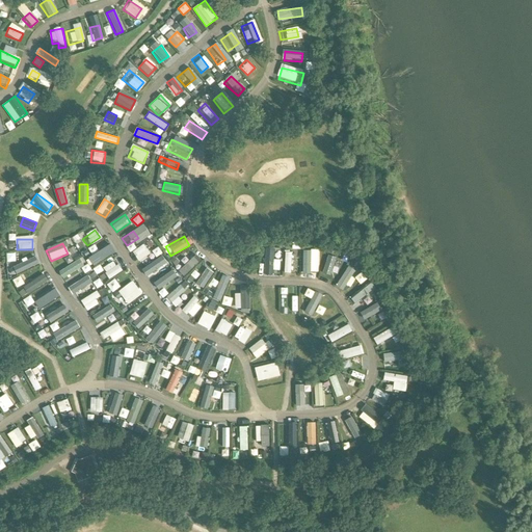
[(147,245),(131,253),(135,262),(151,256),(147,245)]
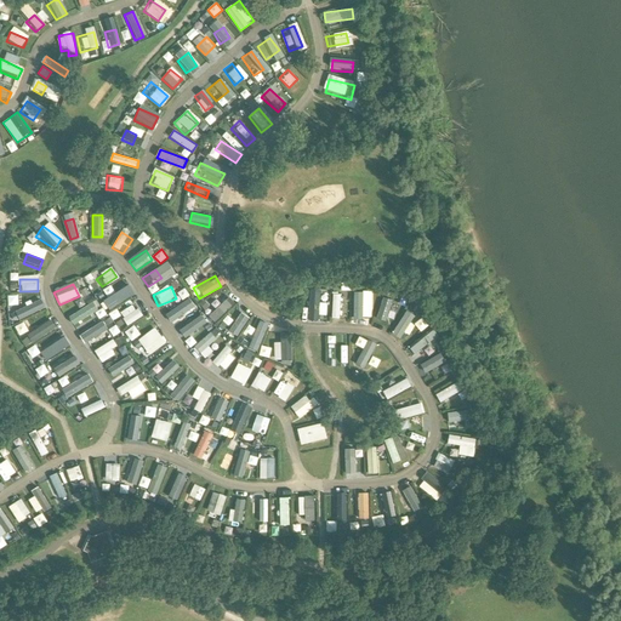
[(121,289),(107,300),(113,307),(127,297),(121,289)]
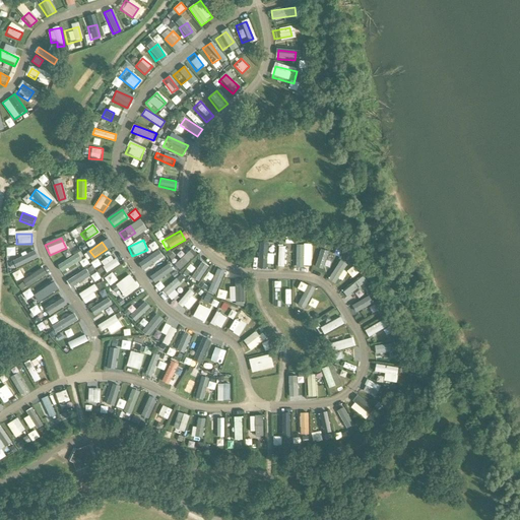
[(15,247),(7,247),(8,255),(16,255),(15,247)]
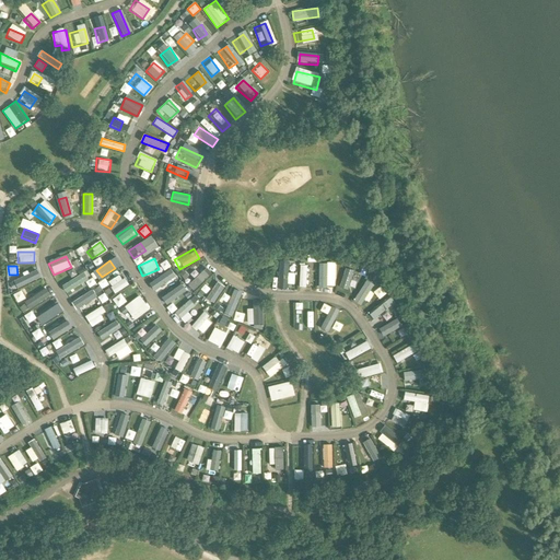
[(203,266),(187,281),(195,289),(211,275),(203,266)]
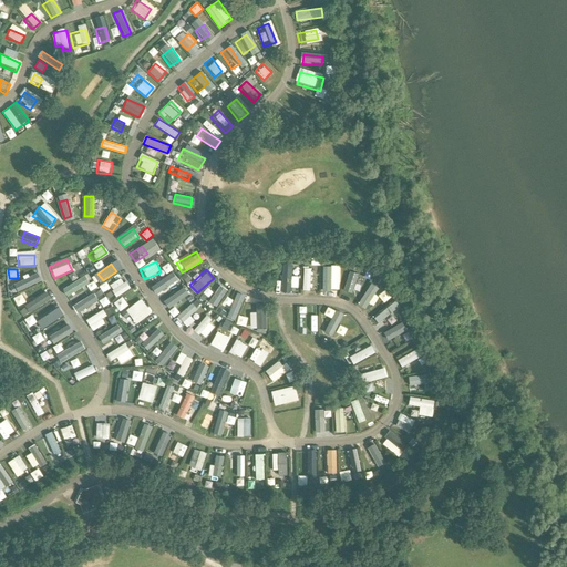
[(292,272),(281,271),(281,291),(292,291),(292,272)]
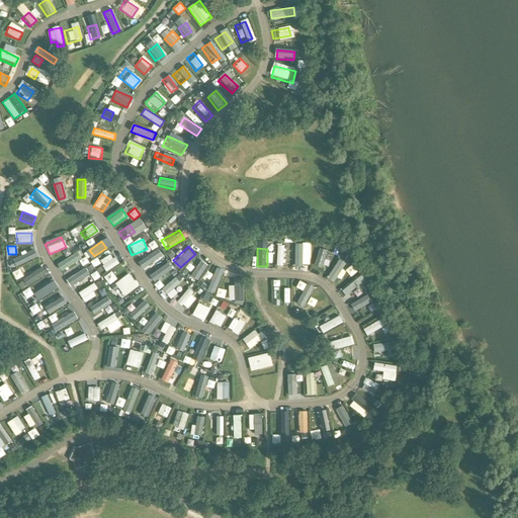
[(300,248),(292,248),(292,270),(300,270),(300,248)]
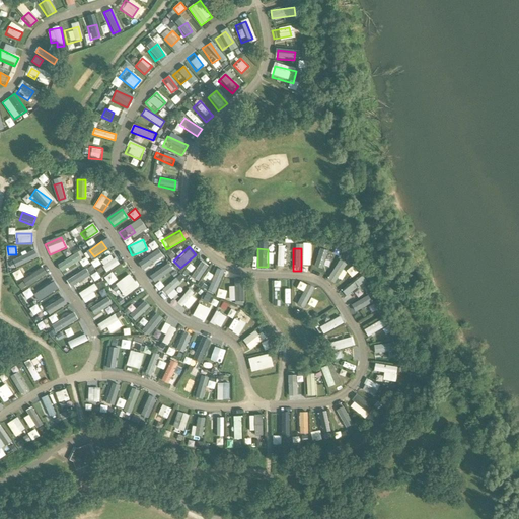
[(320,250),(311,268),(320,272),(328,254),(320,250)]
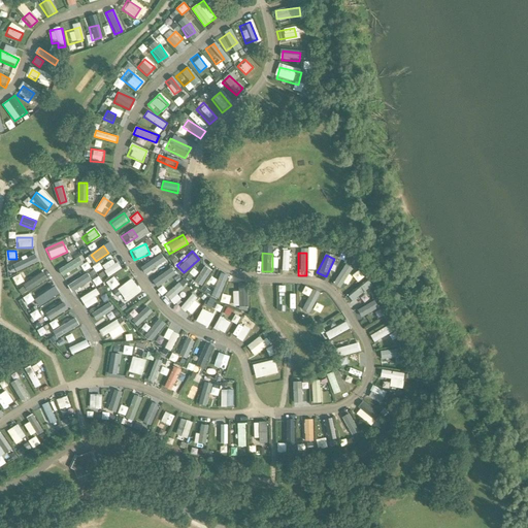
[(19,262),(24,271),(36,265),(31,256),(19,262)]
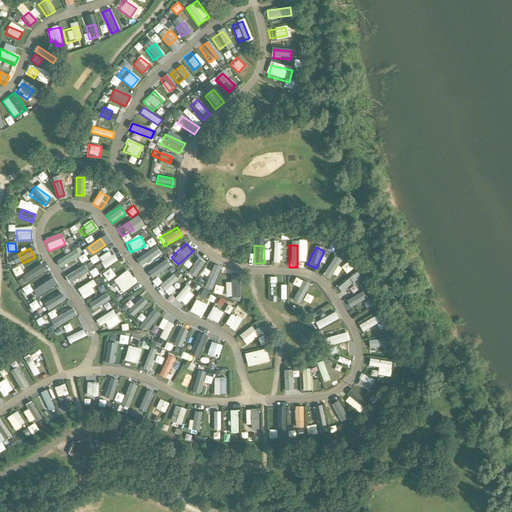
[(278,249),(271,250),(274,266),(280,265),(278,249)]
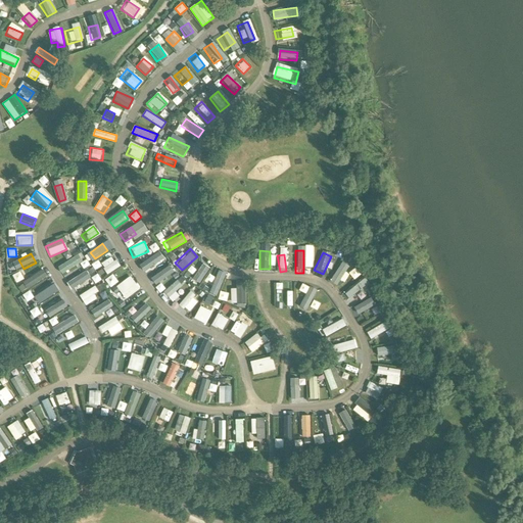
[(150,256),(140,263),(147,275),(157,269),(150,256)]
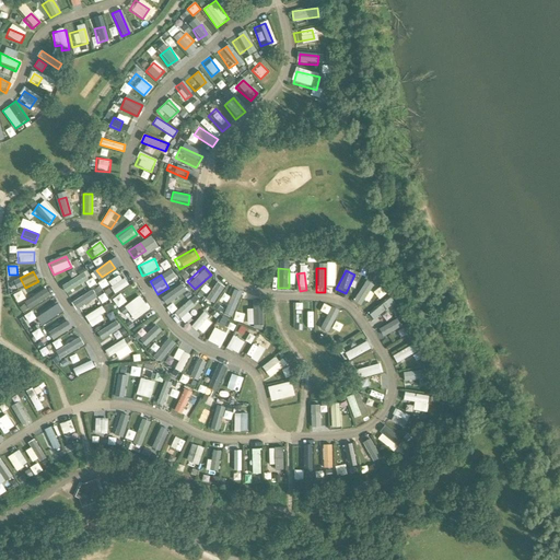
[(73,278),(62,284),(68,293),(79,286),(73,278)]
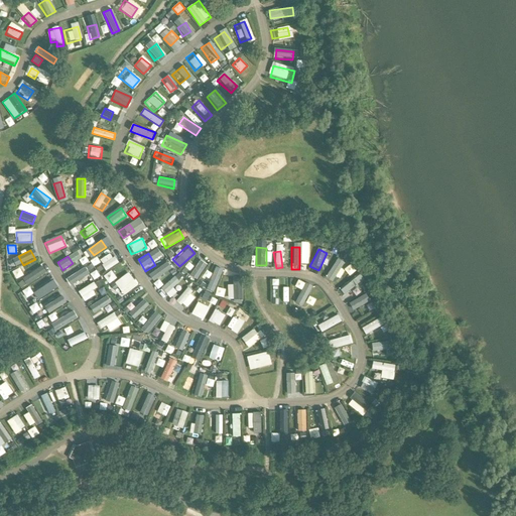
[(109,256),(97,265),(102,272),(114,263),(109,256)]
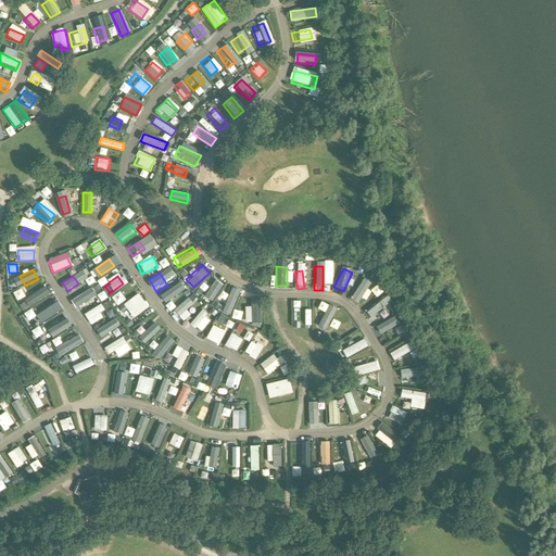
[(167,304),(187,290),(181,282),(162,295),(167,304)]
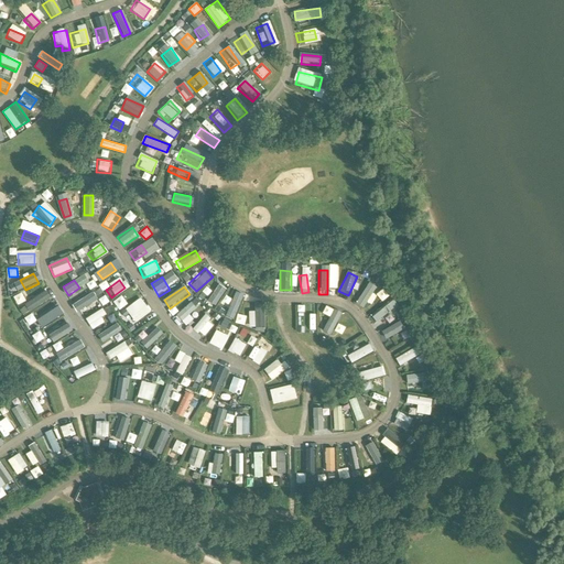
[(219,286),(206,304),(213,310),(227,292),(219,286)]
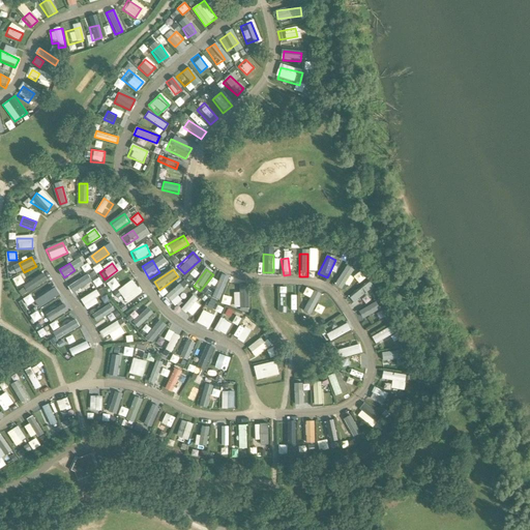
[(345,269),(333,285),(341,290),(352,274),(345,269)]
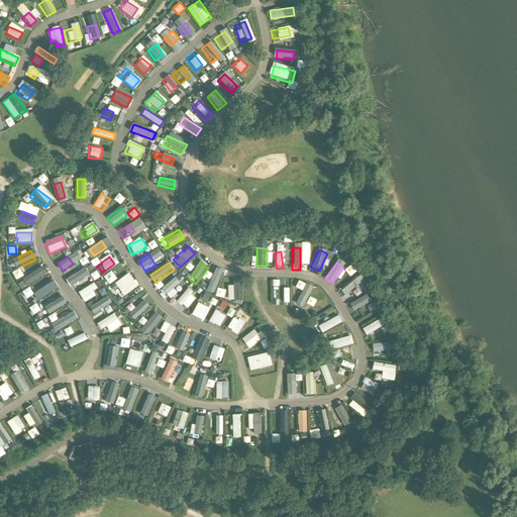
[(348,276),(356,272),(353,265),(345,269),(348,276)]
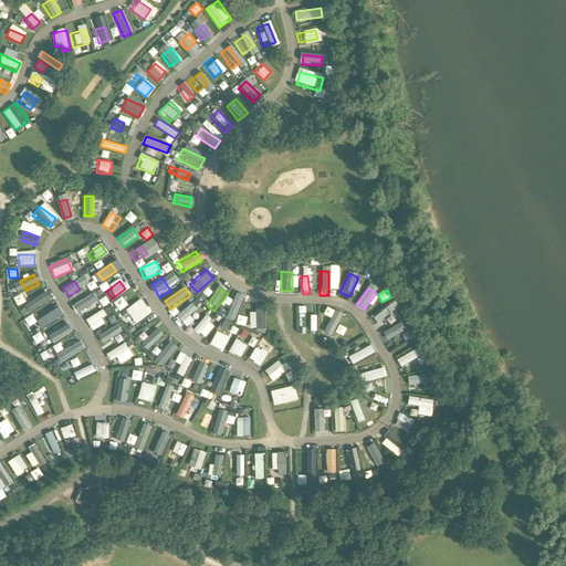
[(236,321),(247,295),(238,292),(227,316),(236,321)]
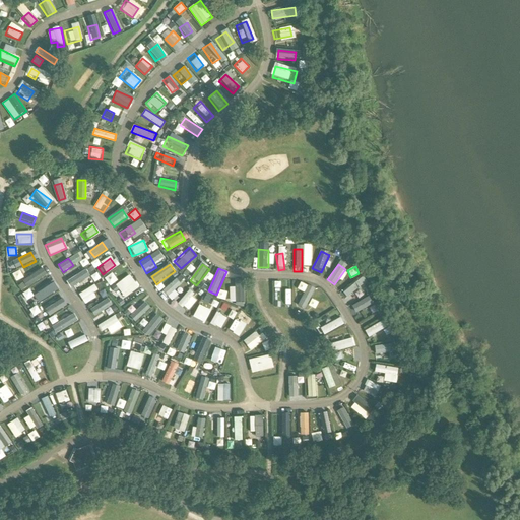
[(19,280),(24,288),(42,277),(37,269),(19,280)]
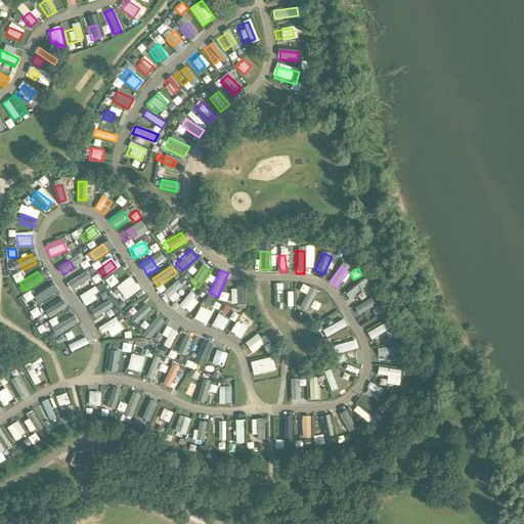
[(13,275),(16,282),(24,279),(20,272),(13,275)]
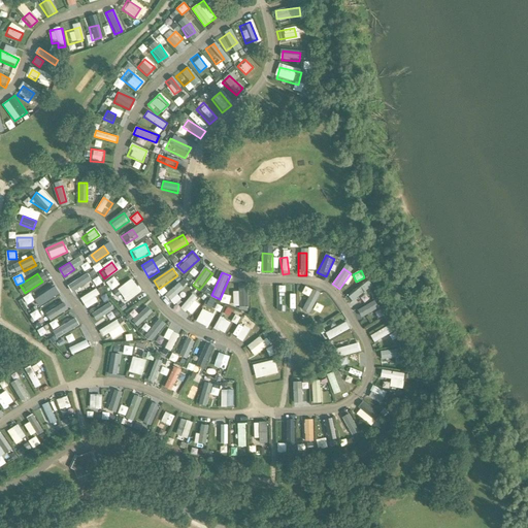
[(84,274),(71,284),(76,291),(89,282),(84,274)]
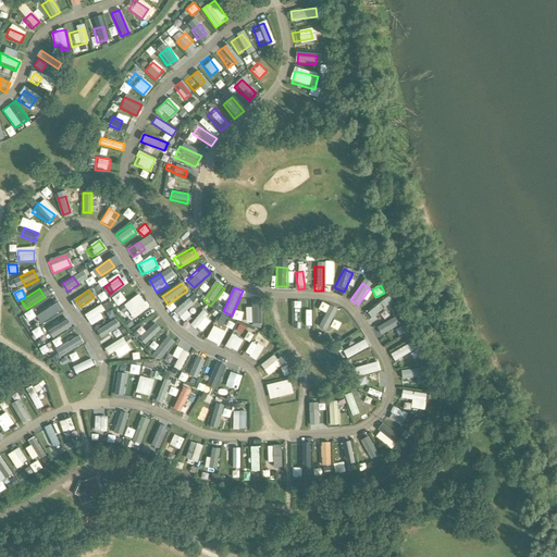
[(133,289),(120,298),(126,306),(139,296),(133,289)]
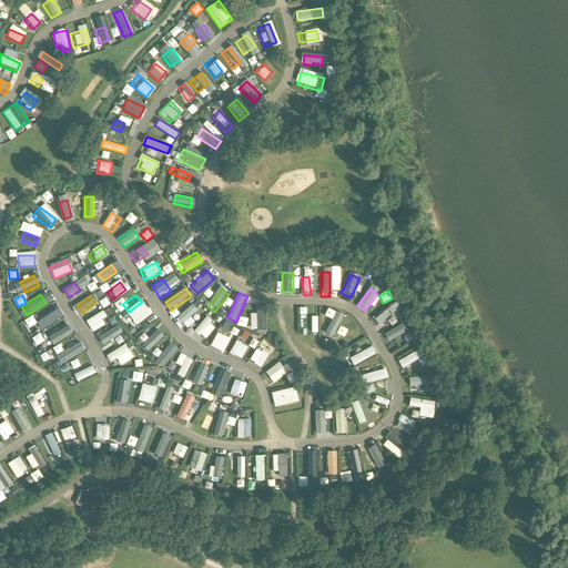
[(192,302),(174,315),(180,324),(199,311),(192,302)]
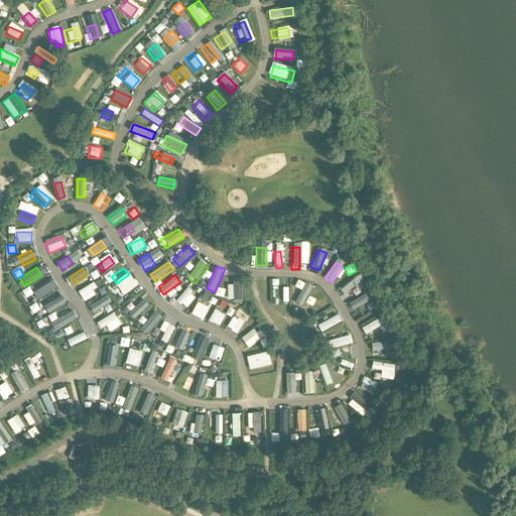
[(231,276),(230,301),(240,301),(240,277),(231,276)]
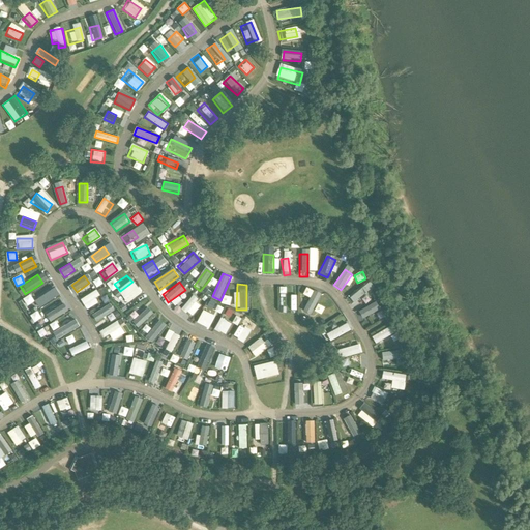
[(363,285),(349,296),(353,301),(367,290),(363,285)]
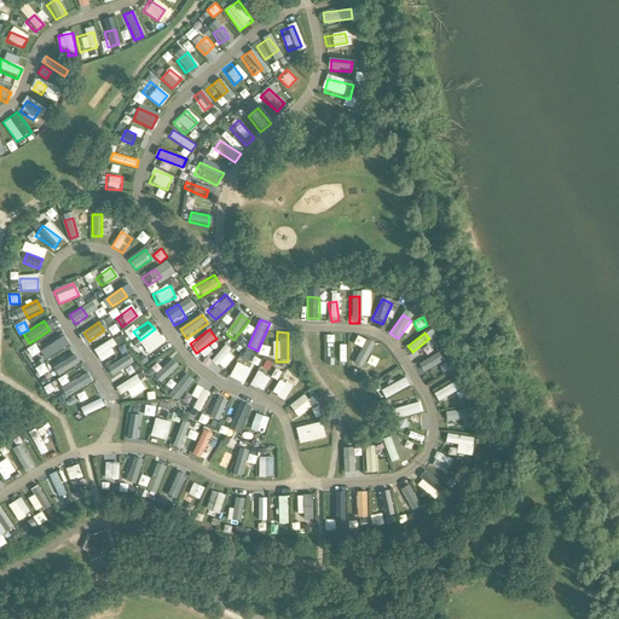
[(347,363),(347,336),(337,336),(337,363),(347,363)]
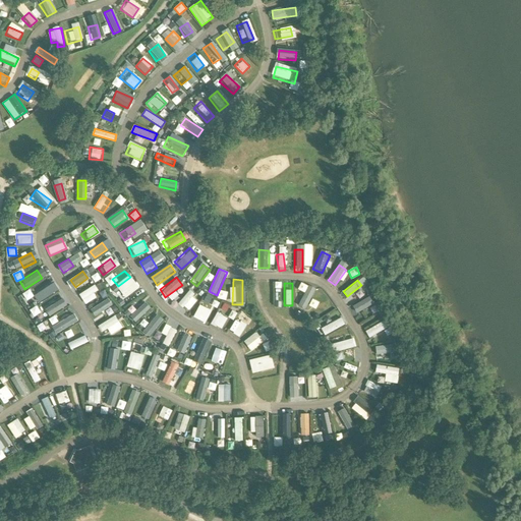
[(31,292),(37,303),(52,295),(46,284),(31,292)]
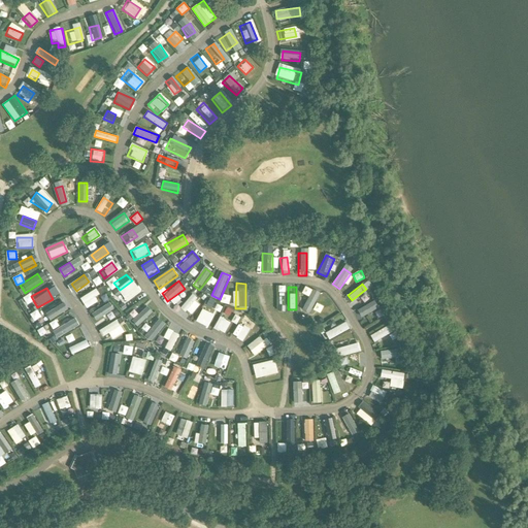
[(136,289),(124,298),(129,305),(141,296),(136,289)]
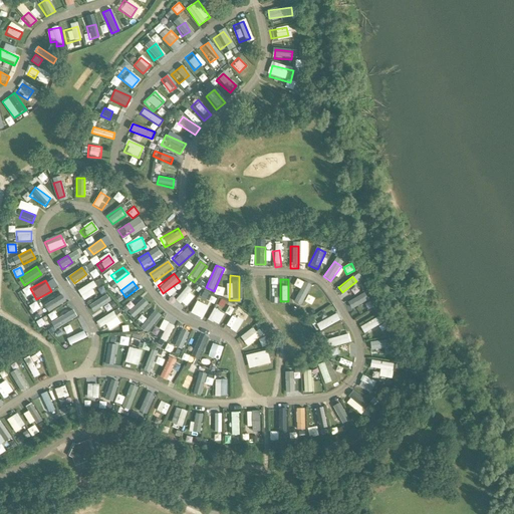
[(91,282),(75,292),(79,299),(95,289),(91,282)]
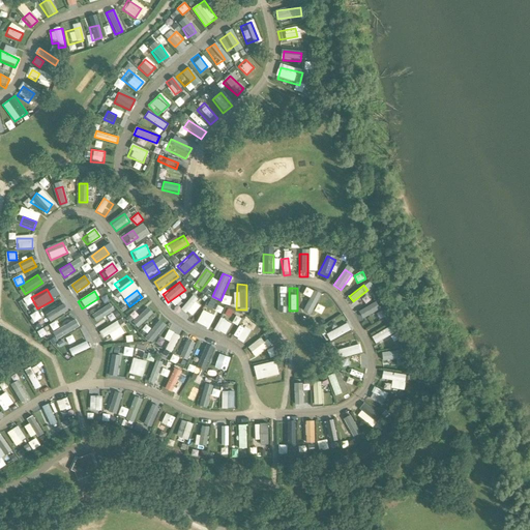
[(310,293),(303,304),(314,310),(319,299),(310,293)]
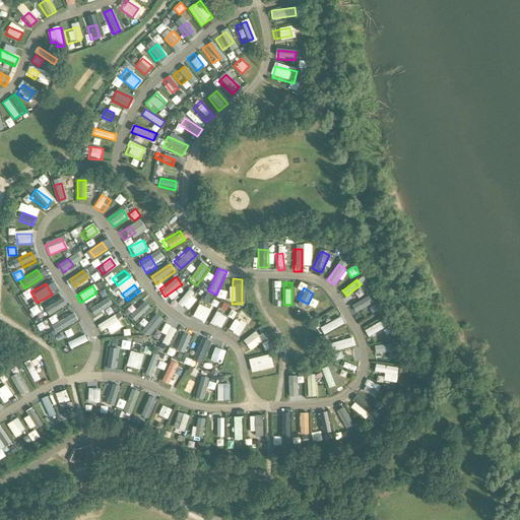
[(181,308),(193,294),(187,289),(176,304),(181,308)]
